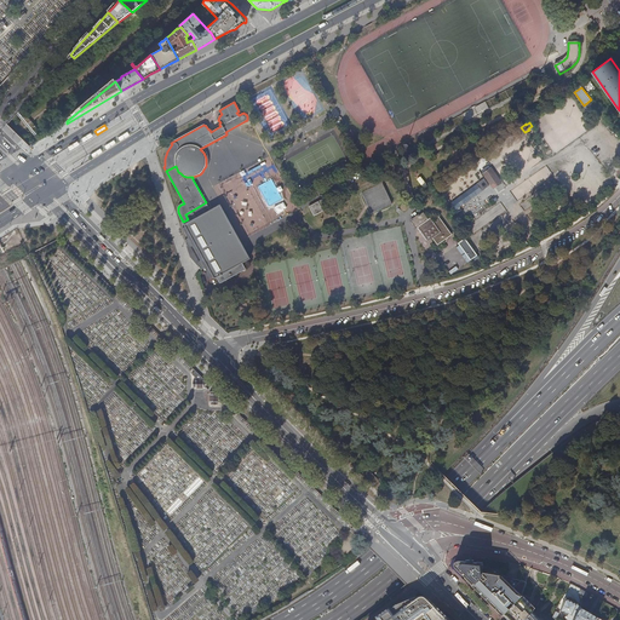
[(483,173),(494,188),(501,183),(491,168),(483,173)]
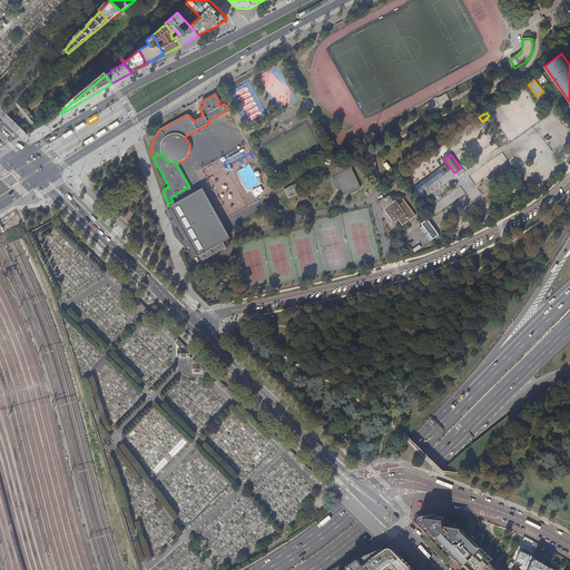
[(410,188),(415,195),(451,170),(445,163),(410,188)]
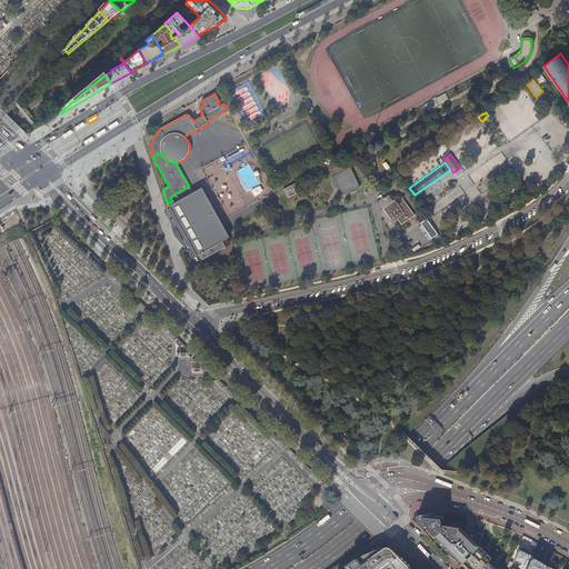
[(291,183),(282,188),(287,197),(296,192),(291,183)]
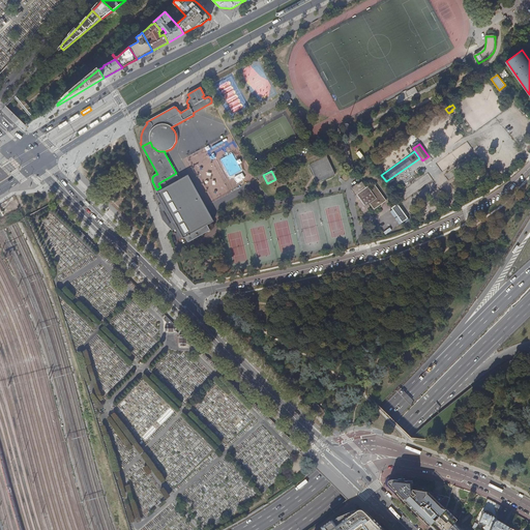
[(155,204),(159,214),(162,217),(171,229),(174,228),(175,229),(179,237),(181,236),(182,237),(184,236),(186,241),(209,230),(207,226),(213,223),(188,175),(180,180),(176,173),(158,183),(160,187),(156,189),(157,193),(155,194),(160,202),(155,204)]
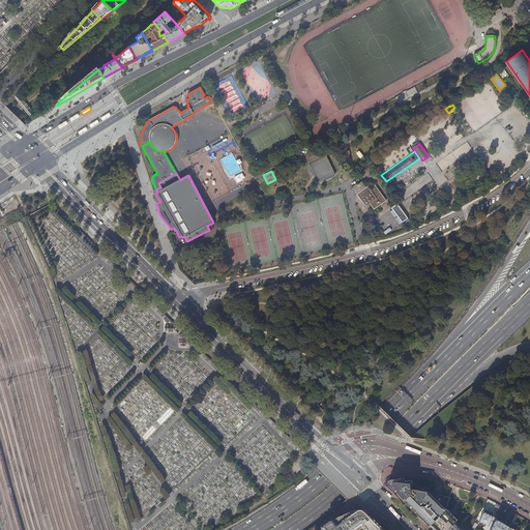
[(208,205),(217,199),(217,198),(225,193),(218,182),(212,185),(210,187),(213,190),(209,194),(211,198),(205,201),(208,205)]
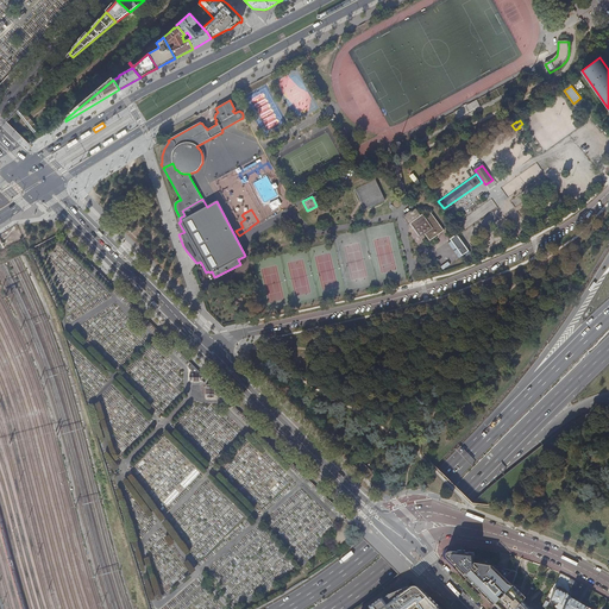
[(421,217),(416,209),(412,213),(410,213),(405,217),(406,218),(405,219),(409,226),(410,225),(410,224),(420,217),(421,217)]
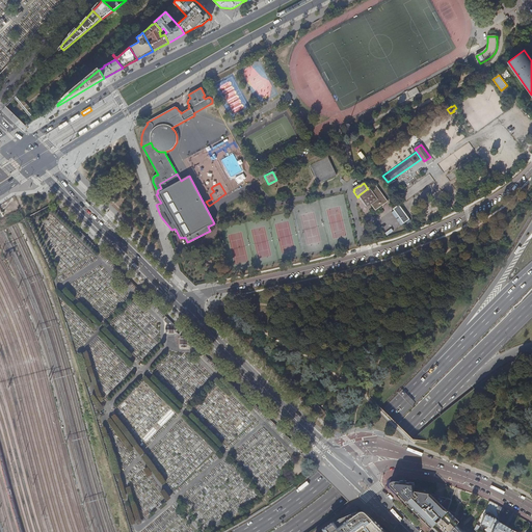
[(372,206),(376,211),(389,203),(377,186),(372,190),(370,188),(368,189),(367,189),(358,195),(358,196),(367,208),(368,208),(369,208),(372,206)]
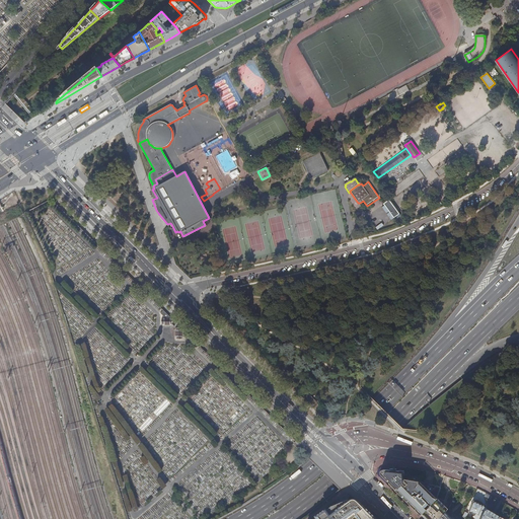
[(382,203),(393,217),(398,213),(388,199),(382,203)]
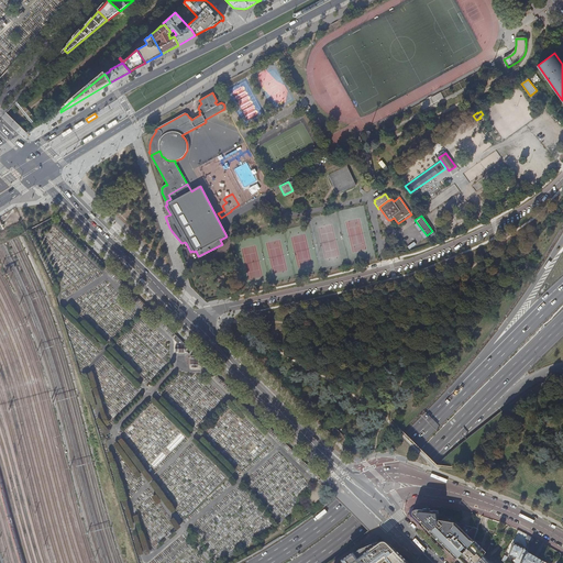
[(186,345),(174,333),(170,337),(179,344),(178,345),(178,346),(175,346),(175,352),(178,352),(185,352),(186,352),(187,352),(187,351),(187,348),(188,346),(187,345),(186,345)]
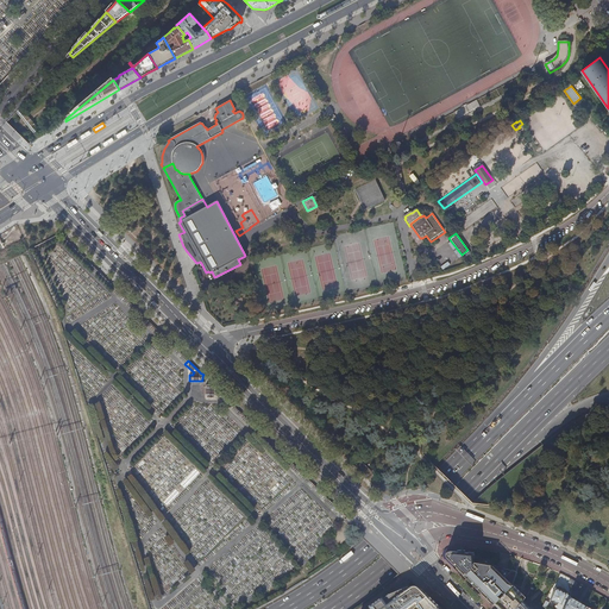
[(227,399),(213,385),(213,384),(212,384),(208,385),(207,384),(206,384),(207,385),(207,388),(206,387),(206,395),(207,395),(207,397),(213,397),(213,395),(217,394),(224,402),(227,399)]
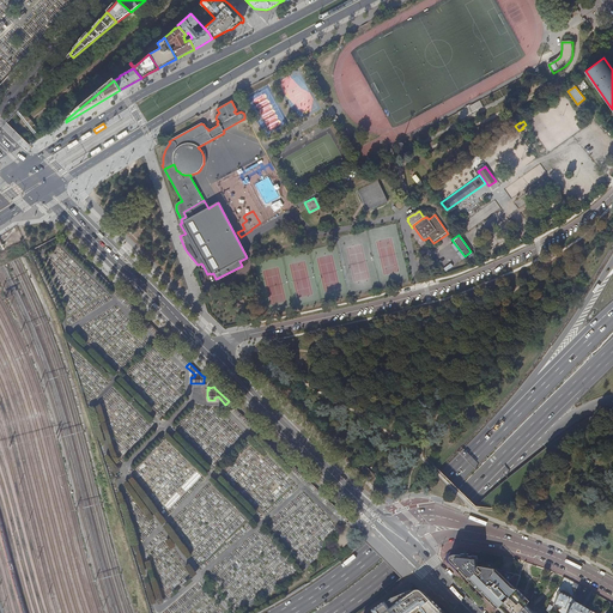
[(365,475),(370,480),(375,475),(365,466),(359,471),(365,475)]
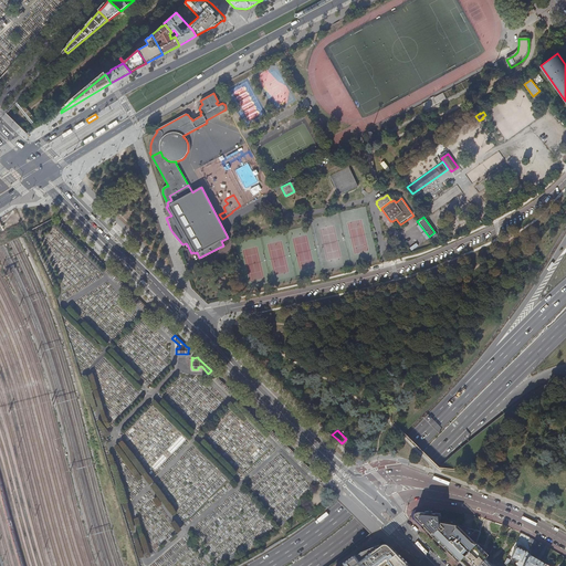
[(452,554),(459,562),(470,549),(475,545),(477,543),(479,536),(467,530),(437,526),(436,517),(420,511),(416,510),(413,511),(412,513),(412,515),(415,517),(432,535),(452,554)]
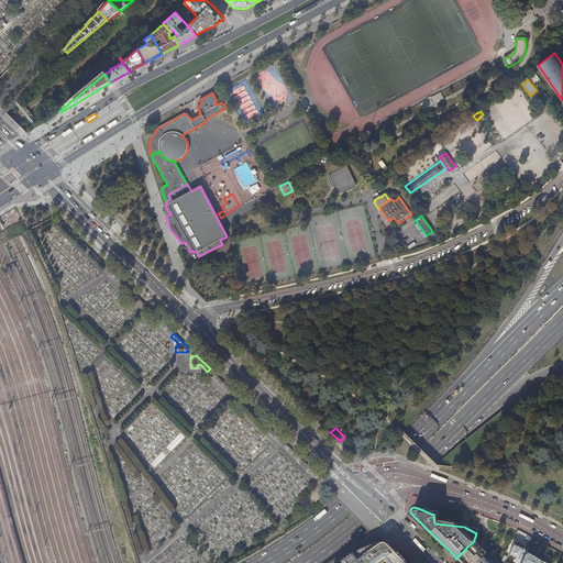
[(486,552),(474,540),(473,542),(485,554),(486,552)]
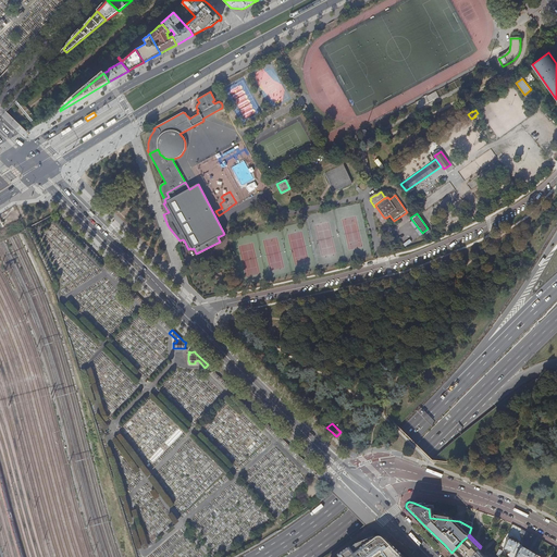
[(462,541),(452,553),(456,556),(470,556),(479,548),(480,548),(468,536),(462,541)]
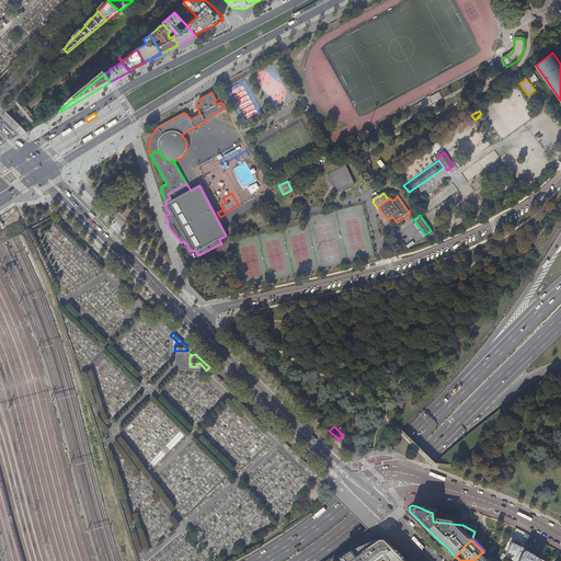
[(518,560),(525,550),(526,549),(523,548),(522,548),(522,547),(512,541),(506,551),(514,556),(512,560),(514,560),(518,560)]
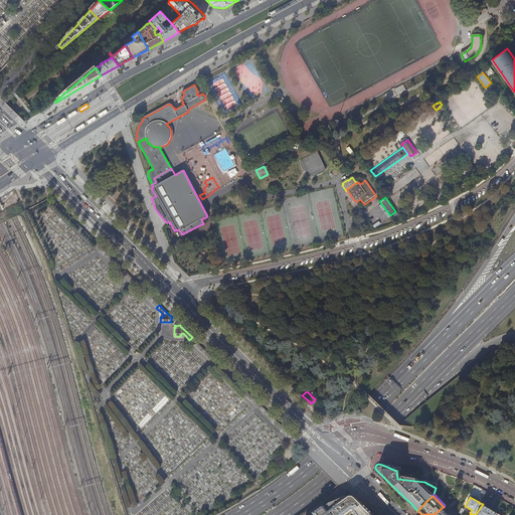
[(371,514),(364,507),(356,500),(356,501),(354,499),(352,498),(351,498),(349,498),(348,498),(345,500),(344,498),(344,499),(341,500),(329,505),(324,508),(323,507),(312,514),(349,514),(352,513),(352,514),(371,514)]
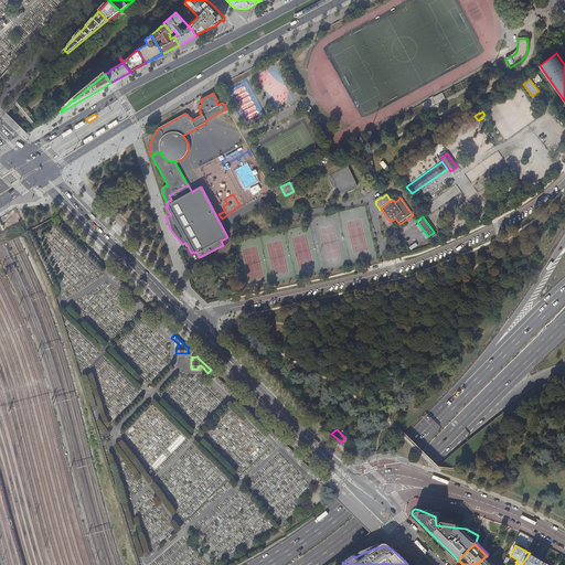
[(542,564),(544,563),(529,554),(522,564),(542,564)]
